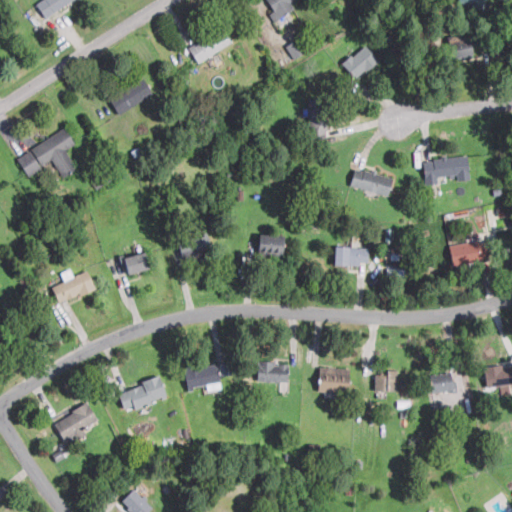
[(43,17),(71,0),(37,0),(34,2),(43,17)]
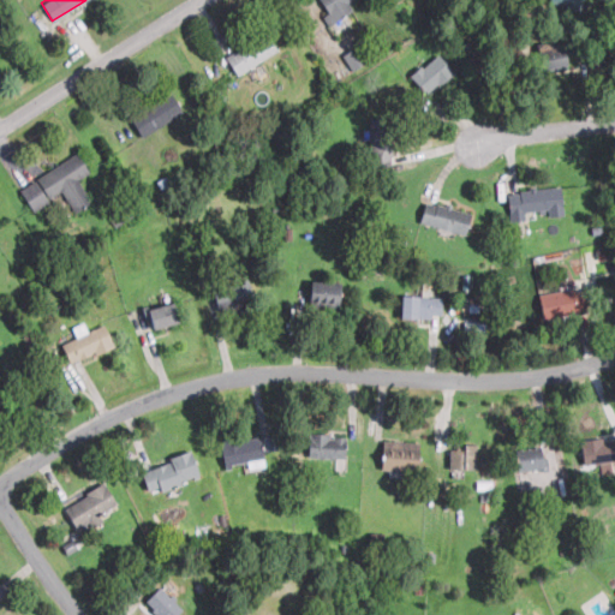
[(351,11),(346,3),(350,0),(316,0),(333,23),(351,11)]
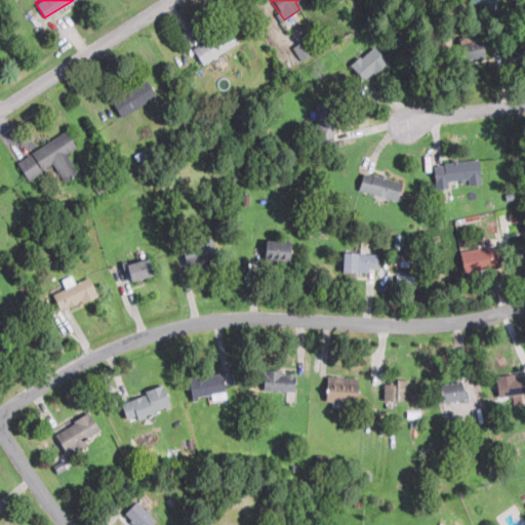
[(495,8),(497,0),(485,0),(484,5),(495,8)]
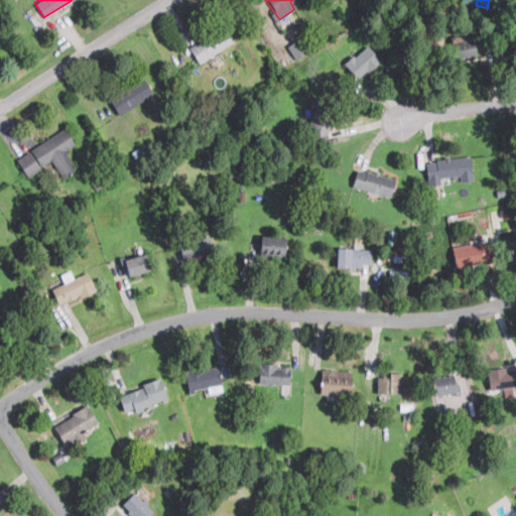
[(188,47),(198,63),(232,42),(222,26),(188,47)]
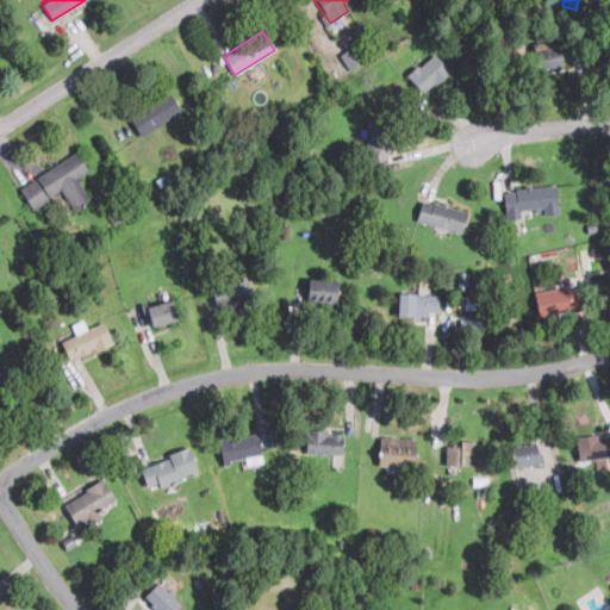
[(559,44),(536,44),(536,68),(559,68),(559,44)]
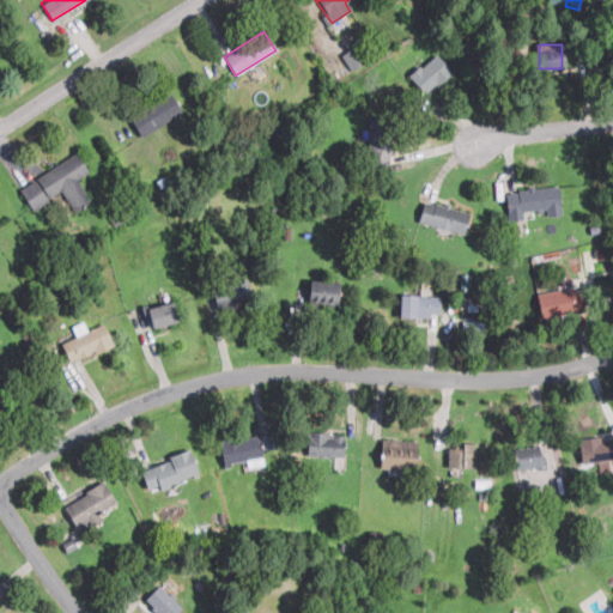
[(366,61),(356,46),(343,54),(352,70),(366,61)]
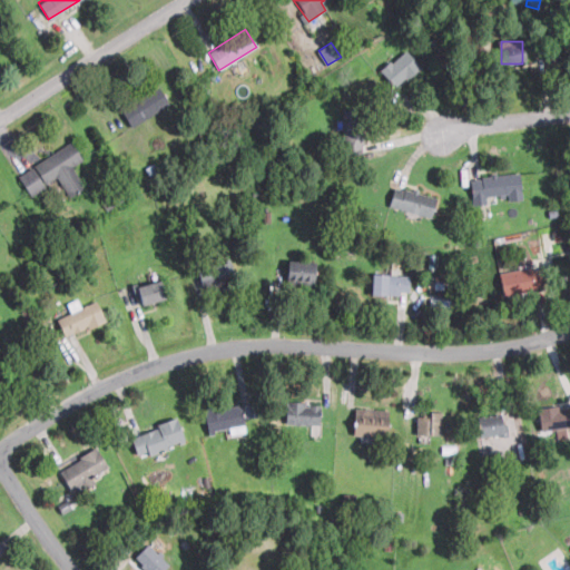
[(394,88),(420,68),(405,50),(380,70),(394,88)]
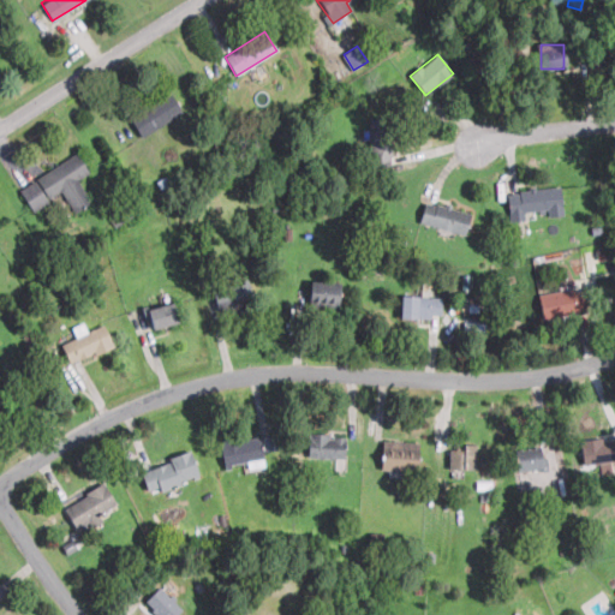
[(142,137),(181,112),(169,93),(130,118),(142,137)]
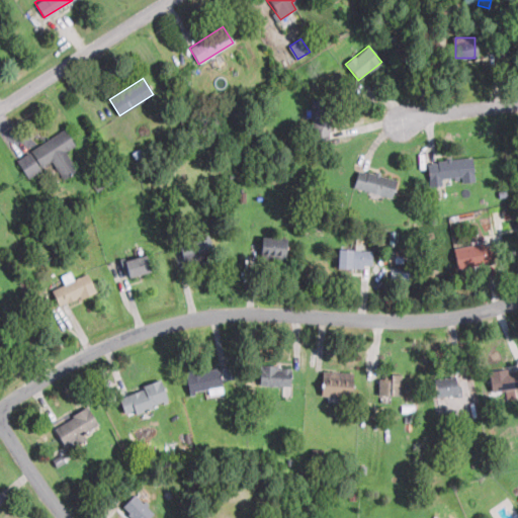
[(15,159),(26,177),(52,162),(62,178),(76,170),(65,151),(74,146),(65,130),(15,159)]
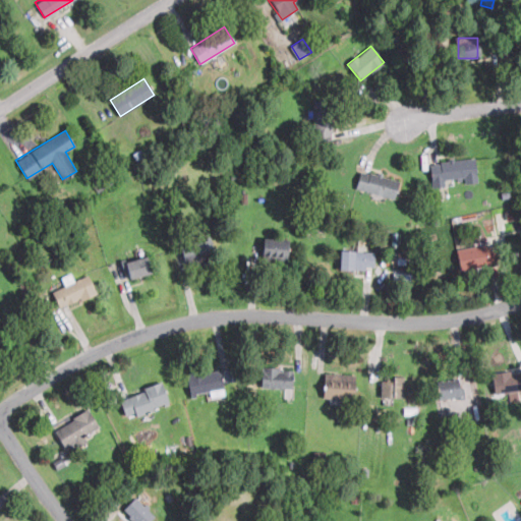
[(429,162),(431,182),(475,179),(474,159),(429,162)]
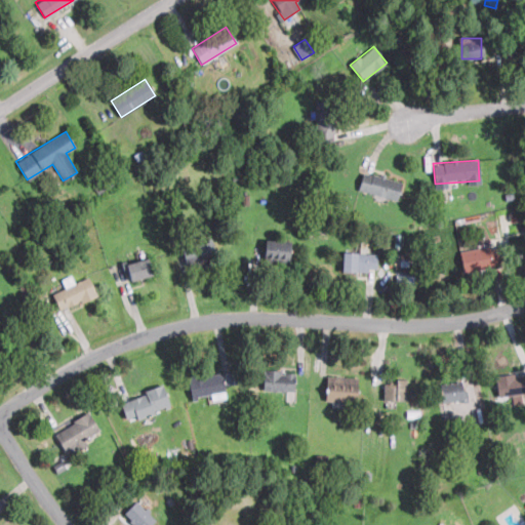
[(358,191),(396,200),(400,182),(362,171),(358,191)]
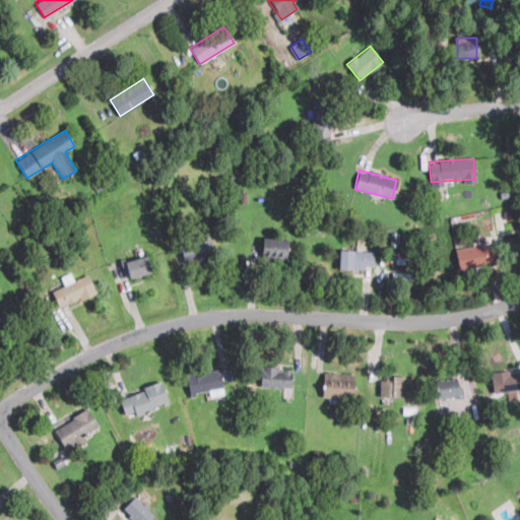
[(286,238),(261,238),(261,260),(286,260),(286,238)]
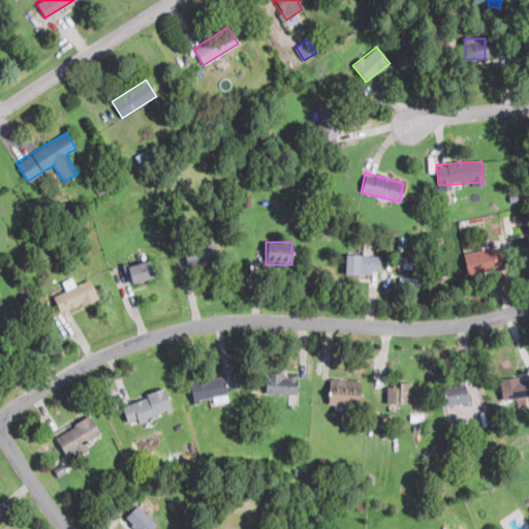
[(215,243),(183,248),(186,269),(218,263),(215,243)]
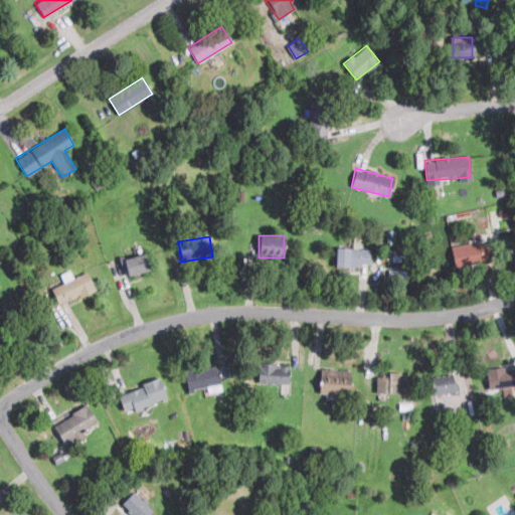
[(484,243),(452,244),(453,265),(485,264),(484,243)]
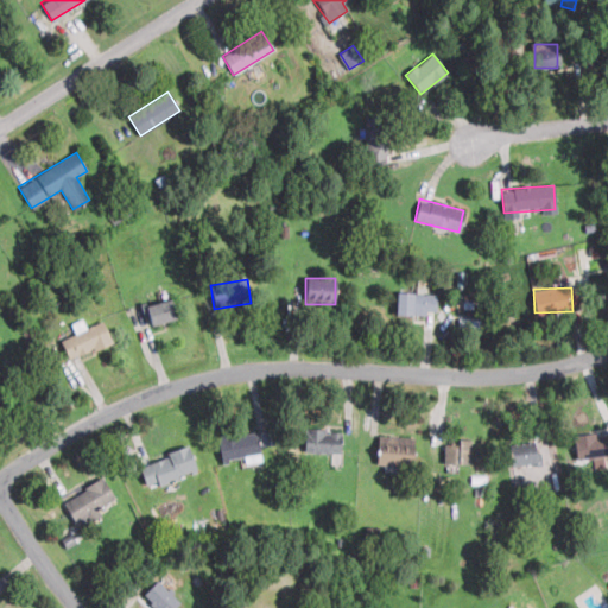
[(436,293),(396,292),(396,315),(435,315),(436,293)]
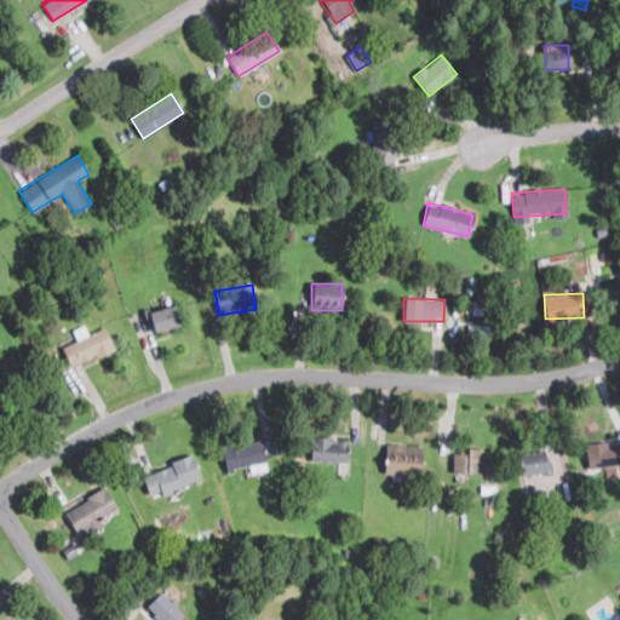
[(179,325),(174,305),(148,311),(153,332),(179,325)]
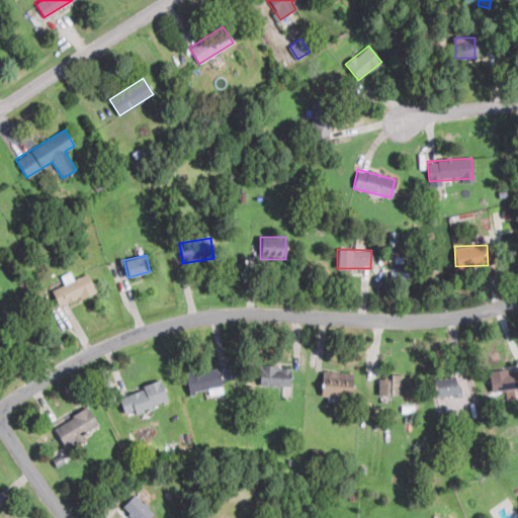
[(52,289),(59,307),(93,290),(86,273),(52,289)]
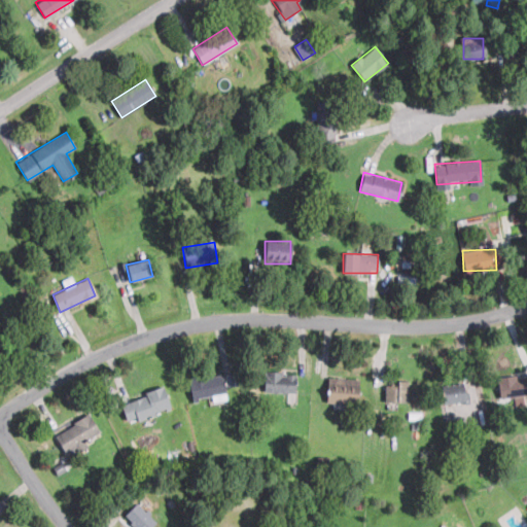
[(187,380),(191,401),(225,395),(224,388),(237,385),(235,371),(187,380)]
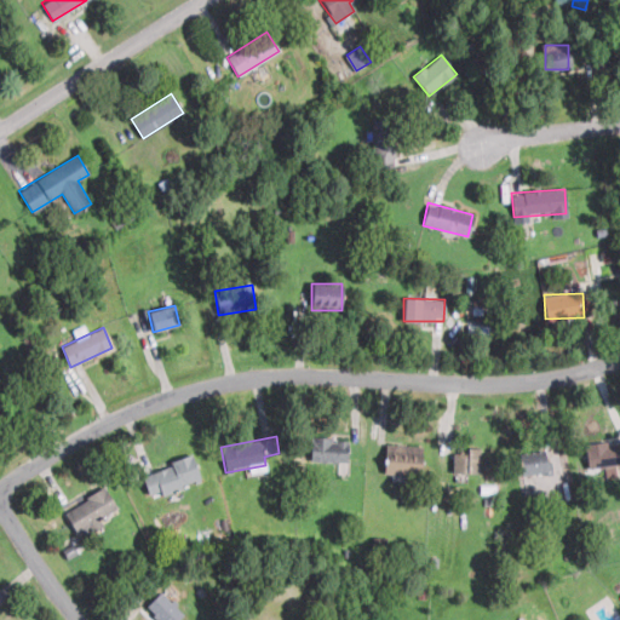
[(346,437),(310,437),(310,461),(346,461),(346,437)]
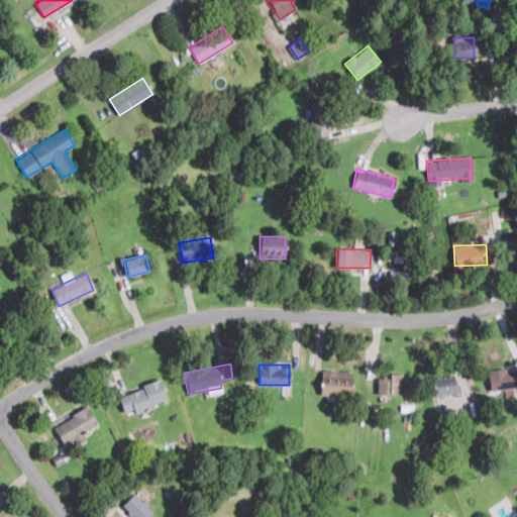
[(516,387),(516,367),(488,372),(491,392),(516,387)]
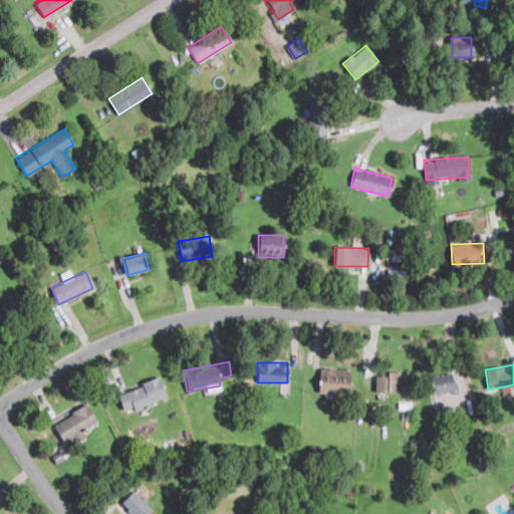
[(318,393),(348,394),(349,369),(318,368),(318,393)]
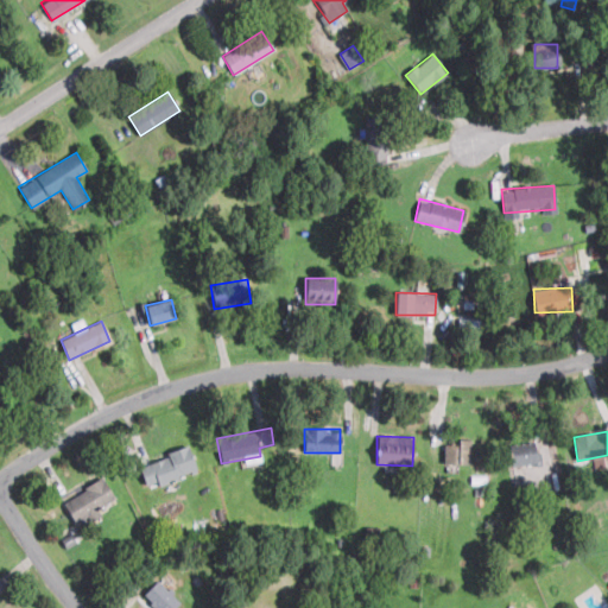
[(445,445),(445,463),(469,466),(470,441),(460,439),(460,445),(445,445)]
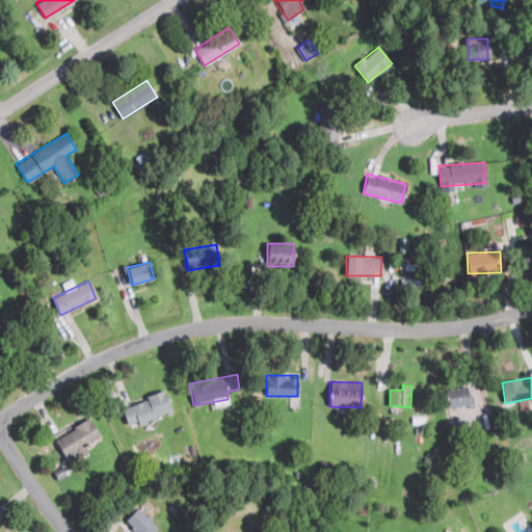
[(468,407),(468,387),(445,388),(446,407),(468,407)]
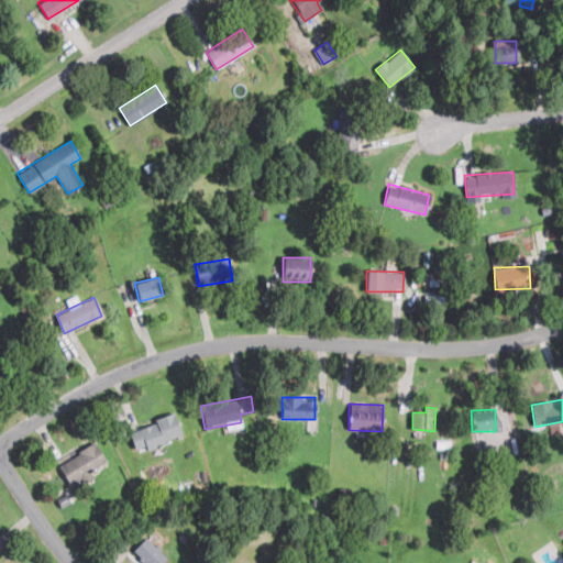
[(135,453),(181,437),(174,415),(128,431),(135,453)]
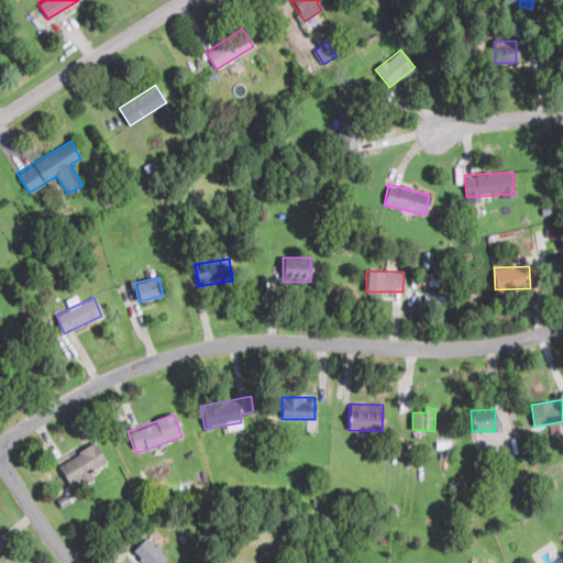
[(57,464),(68,484),(106,463),(95,443),(57,464)]
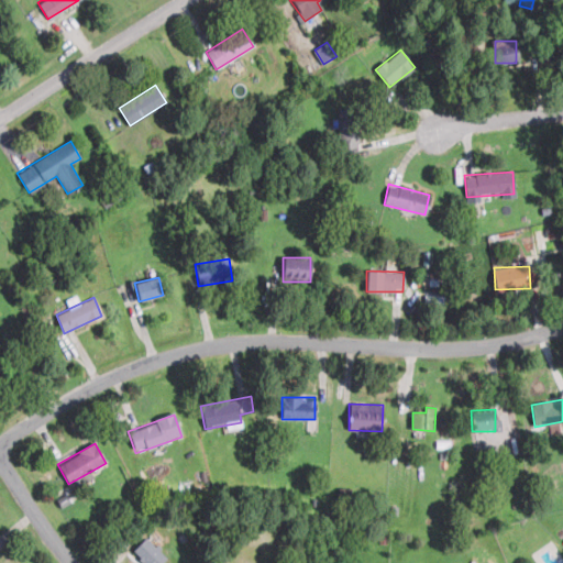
[(351,487),(340,487),(340,499),(351,499),(351,487)]
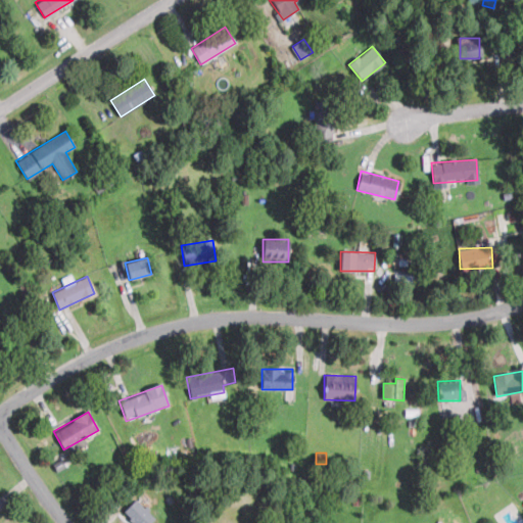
[(149,522),(154,518),(135,500),(123,512),(134,522),(149,522)]
